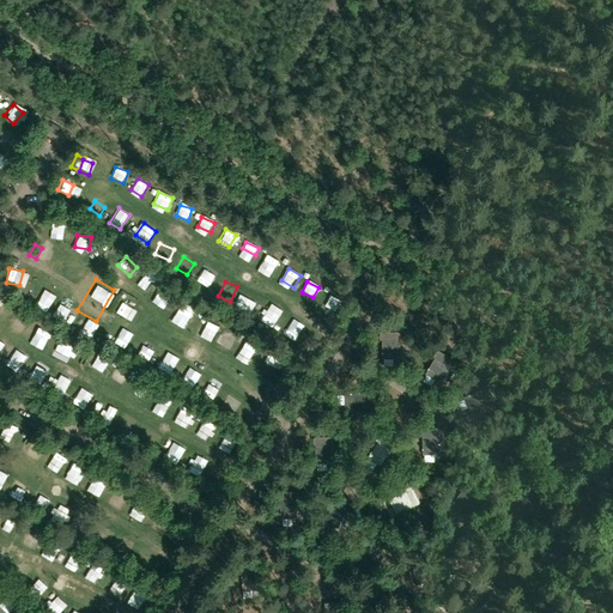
[(37,293),(32,307),(46,313),(50,299),(37,293)]
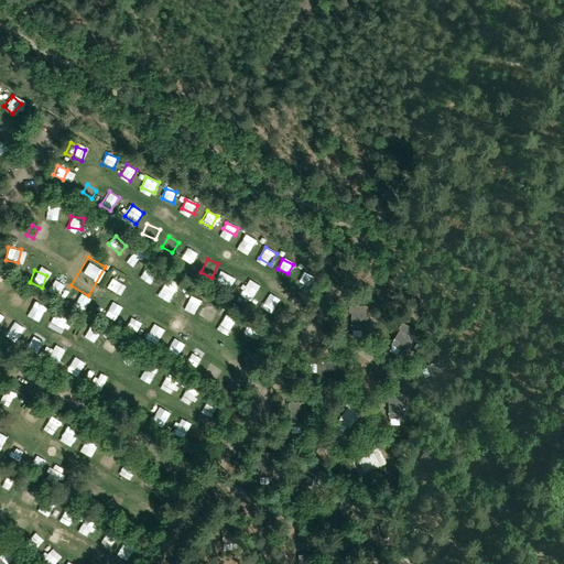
[(155,277),(144,270),(139,279),(151,285),(155,277)]
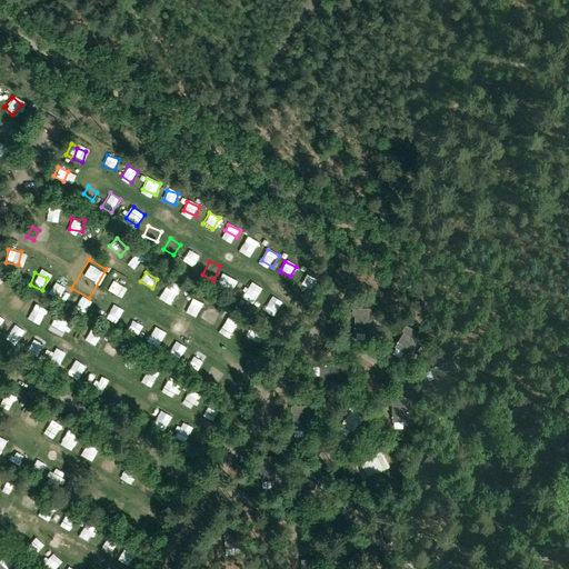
[(111,280),(106,290),(117,297),(122,287),(111,280)]
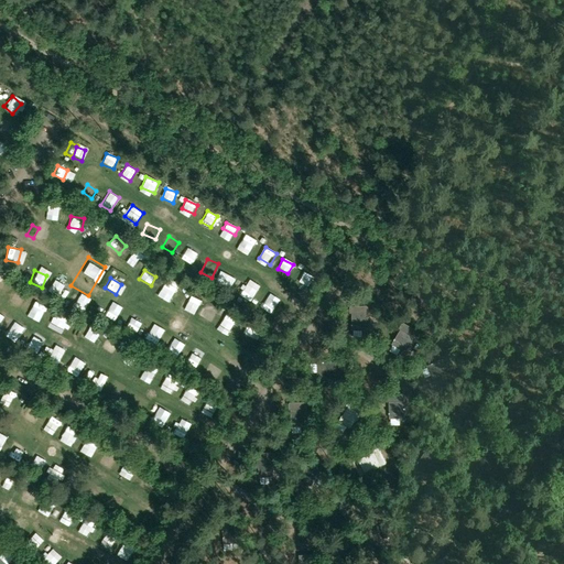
[(171,303),(175,284),(162,281),(158,300),(171,303)]
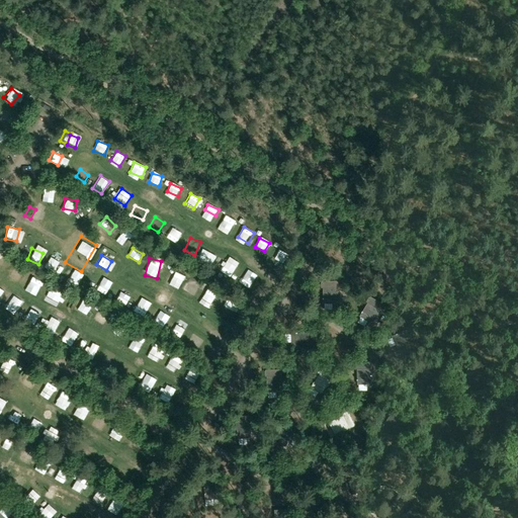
[(18,280),(23,270),(12,265),(8,275),(18,280)]
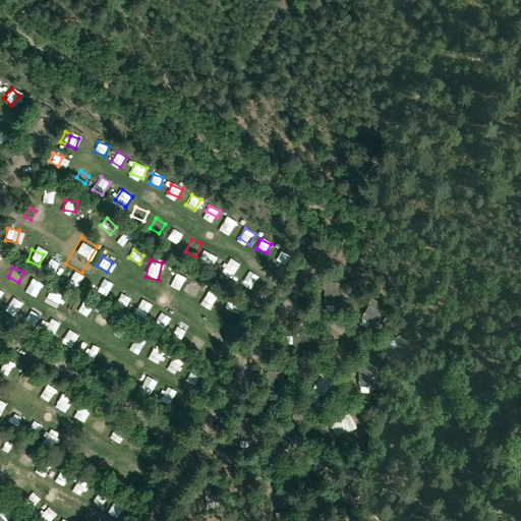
[(172,274),(165,288),(175,292),(181,278),(172,274)]
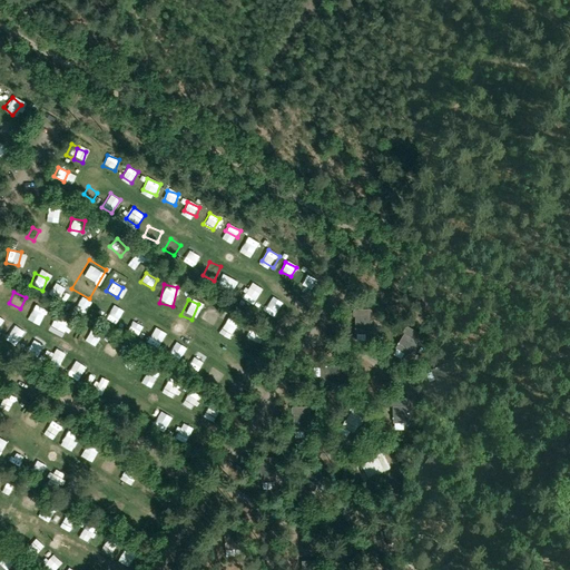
[(40,316),(45,311),(35,303),(30,310),(40,316)]
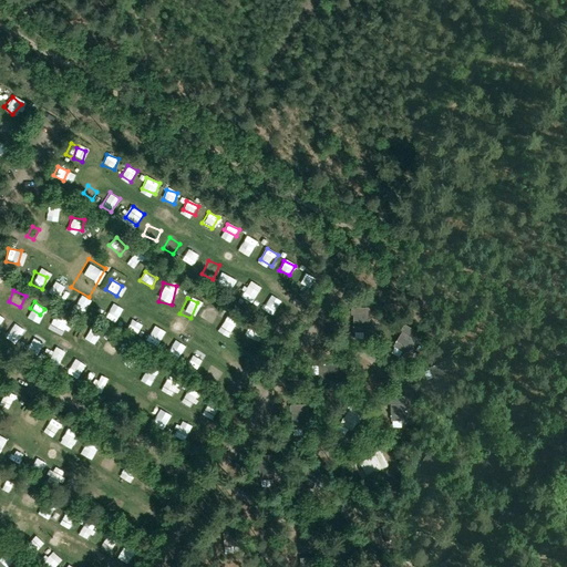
[(264,308),(267,319),(275,317),(271,306),(264,308)]
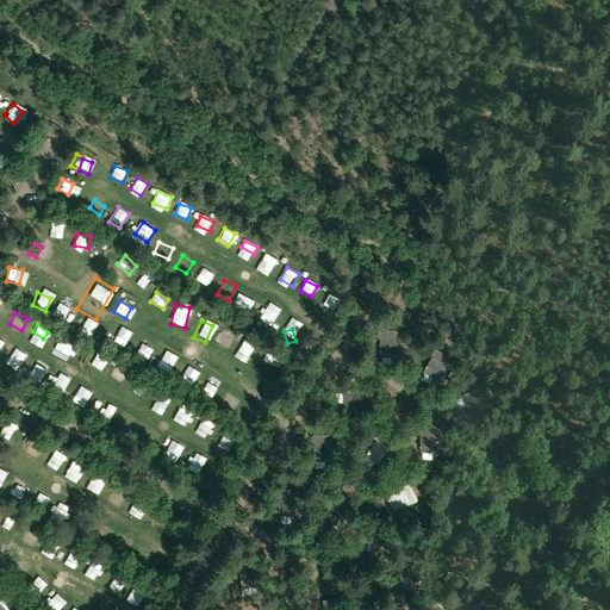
[(218,338),(232,344),(236,337),(222,331),(218,338)]
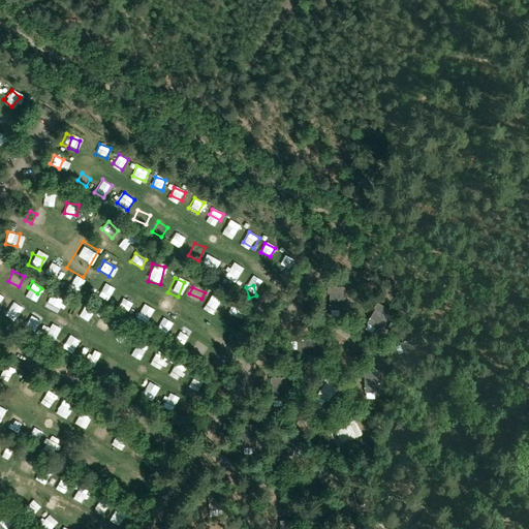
[(329,287),(329,310),(342,311),(342,287),(329,287)]
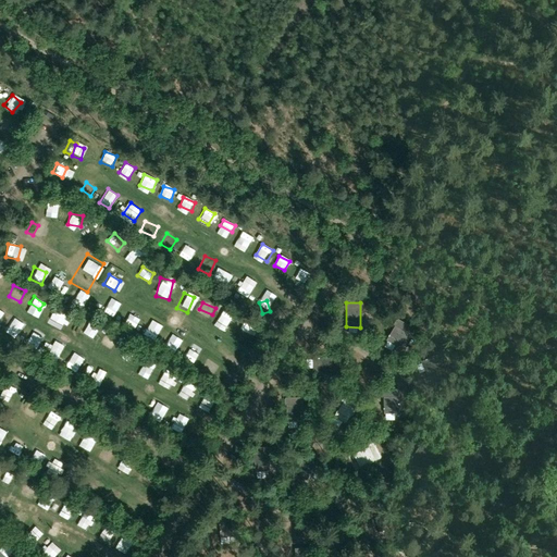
[(52,308),(49,314),(62,320),(64,313),(52,308)]
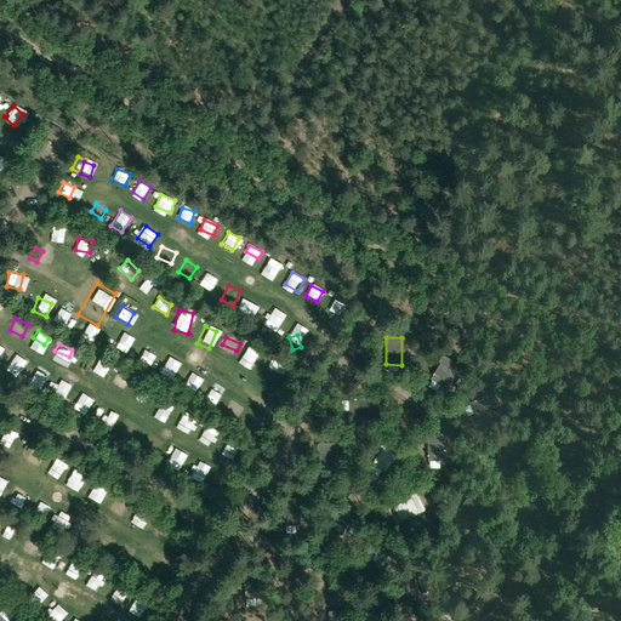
[(223,345),(221,349),(232,357),(235,352),(223,345)]
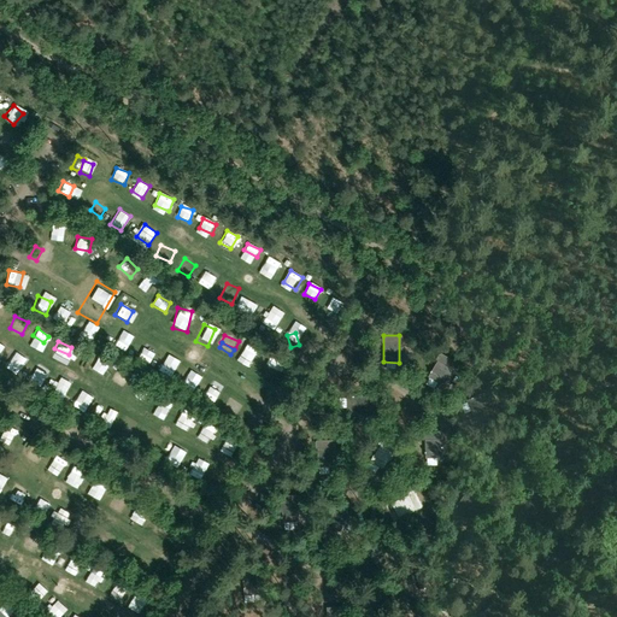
[(254,366),(260,350),(247,345),(241,362),(254,366)]
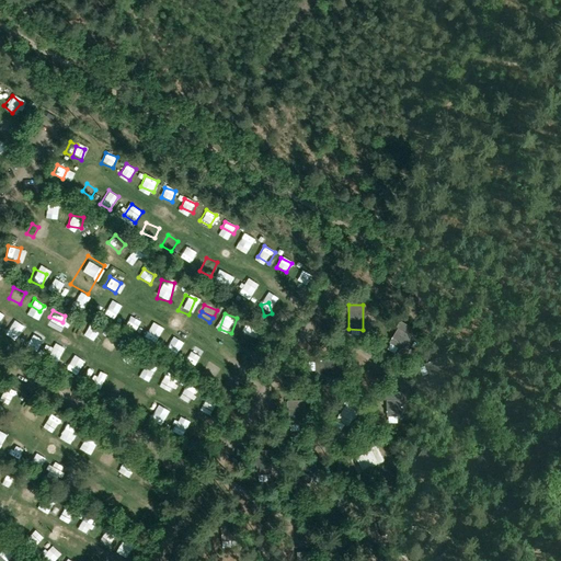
[(124,325),(133,333),(140,325),(132,318),(124,325)]
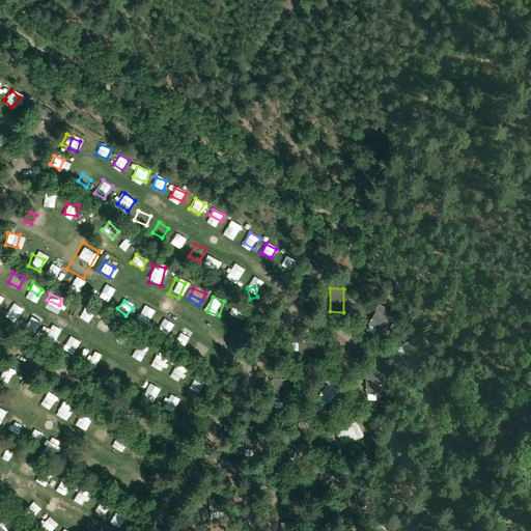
[(380,305),(367,325),(380,332),(391,312),(380,305)]
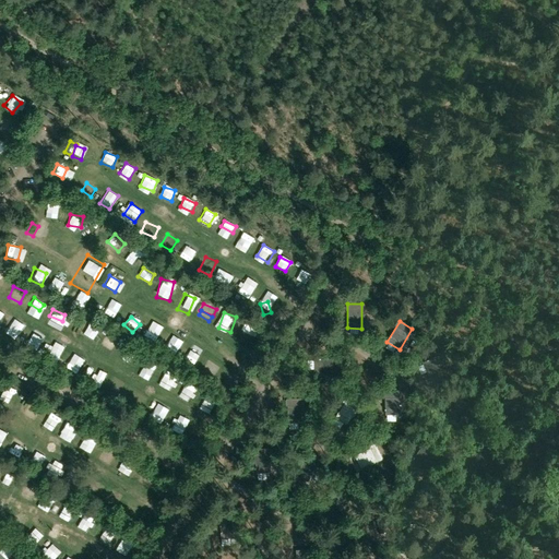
[(252,343),(259,330),(246,323),(239,337),(252,343)]
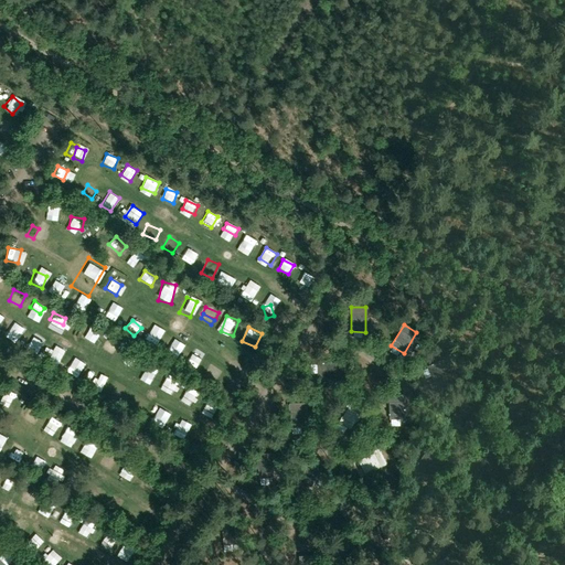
[(144,340),(148,345),(156,341),(151,334),(144,340)]
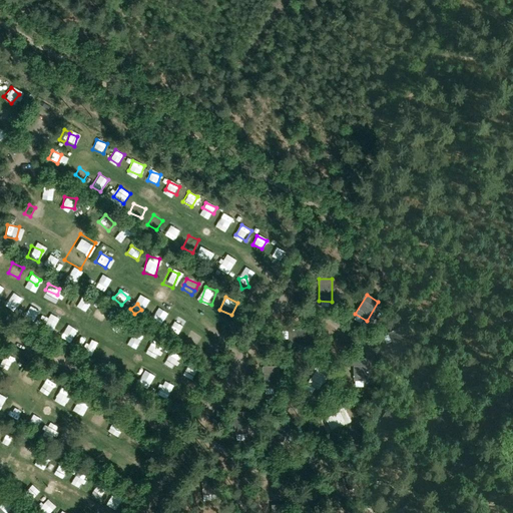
[(97,308),(92,318),(103,323),(108,313),(97,308)]
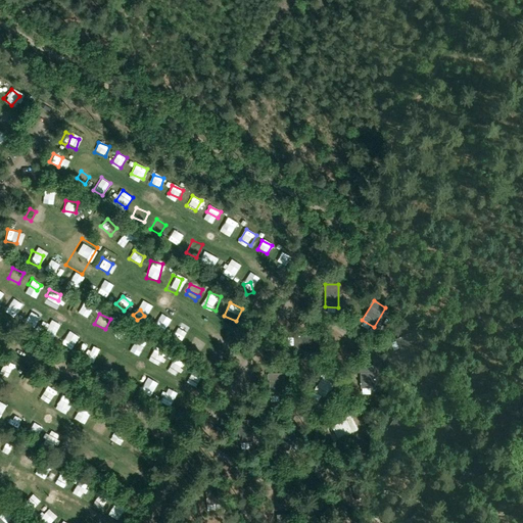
[(158,321),(155,328),(164,332),(168,325),(158,321)]
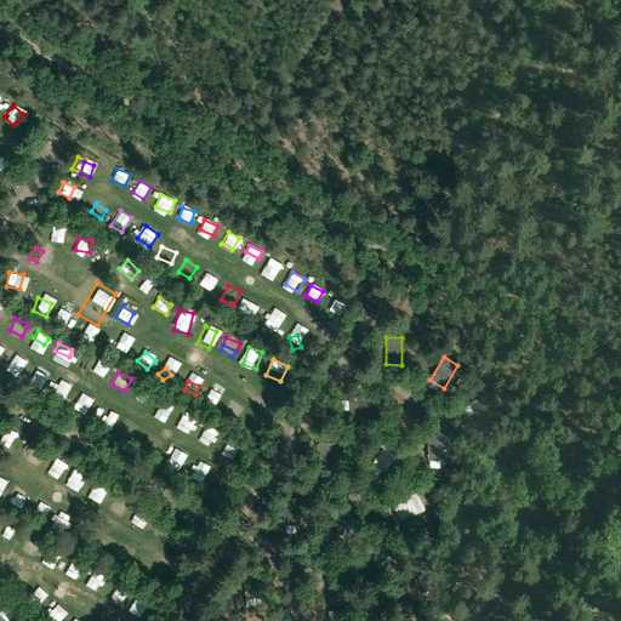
[(134,399),(143,405),(148,396),(140,391),(134,399)]
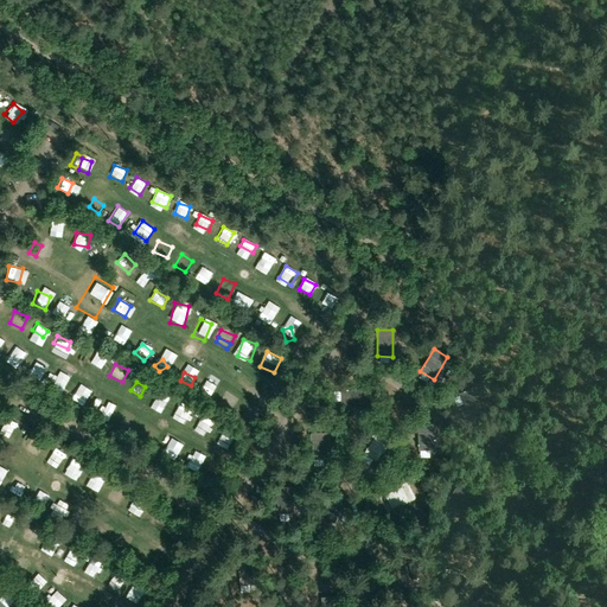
[(206,383),(203,391),(211,396),(216,387),(206,383)]
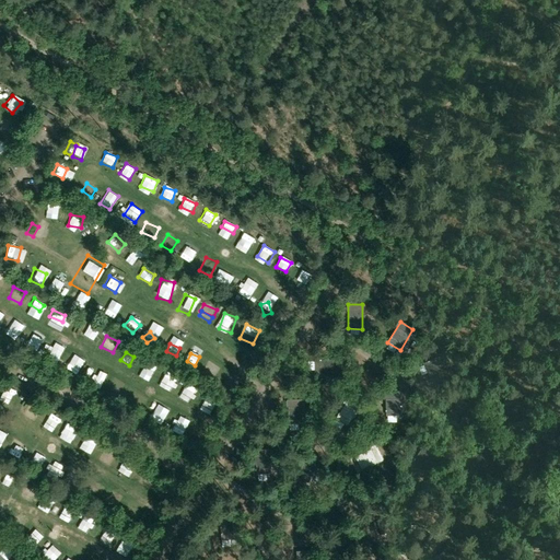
[(446,353),(423,363),(430,376),(452,365),(446,353)]
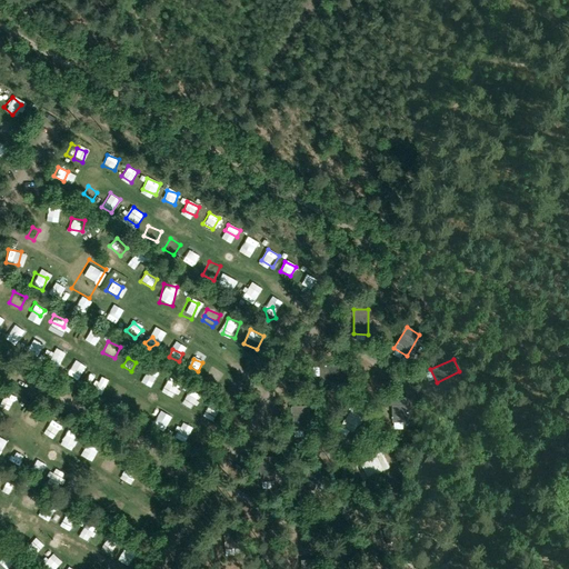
[(346,366),(320,366),(320,380),(346,381),(346,366)]
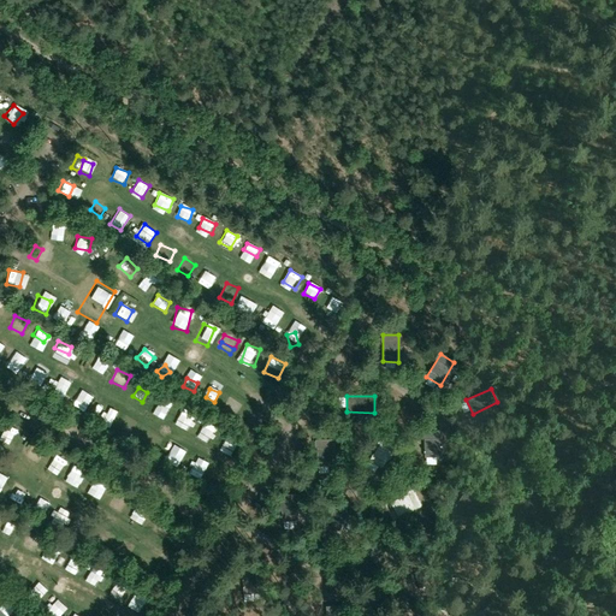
[(235,419),(242,404),(231,398),(223,413),(235,419)]
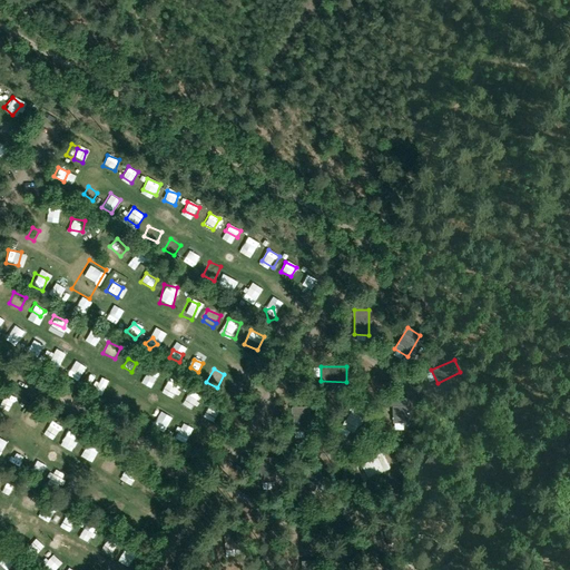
[(77,384),(81,380),(71,371),(67,375),(77,384)]
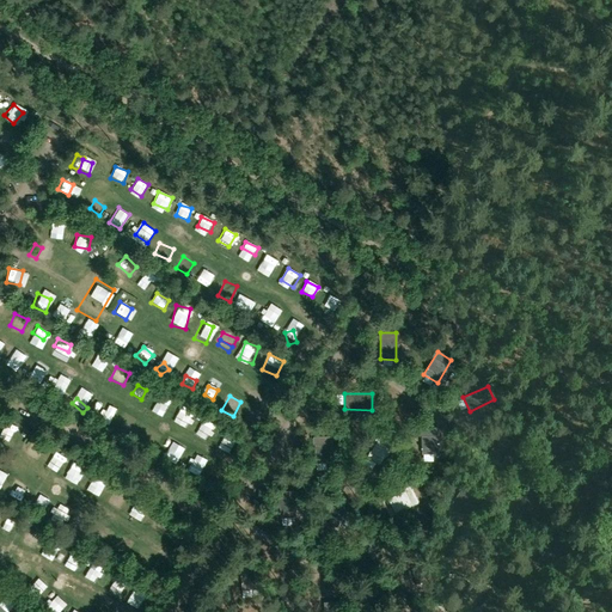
[(105,423),(116,416),(108,403),(97,411),(105,423)]
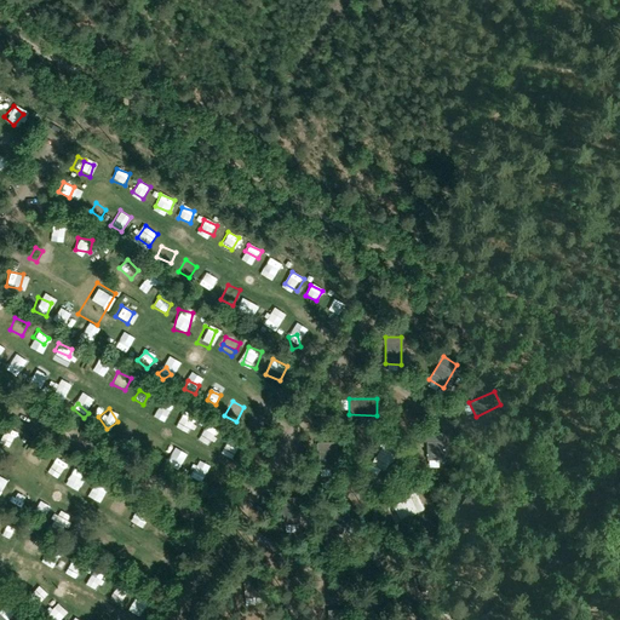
[(177,426),(190,432),(195,420),(183,414),(177,426)]
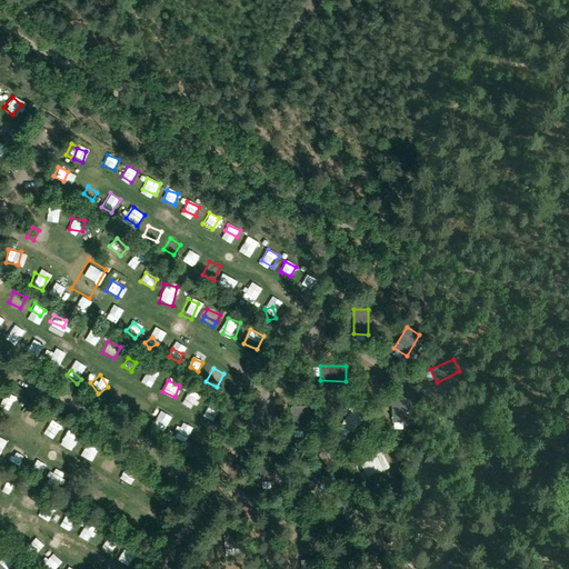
[(13,416),(22,402),(6,392),(2,398),(11,403),(6,411),(13,416)]
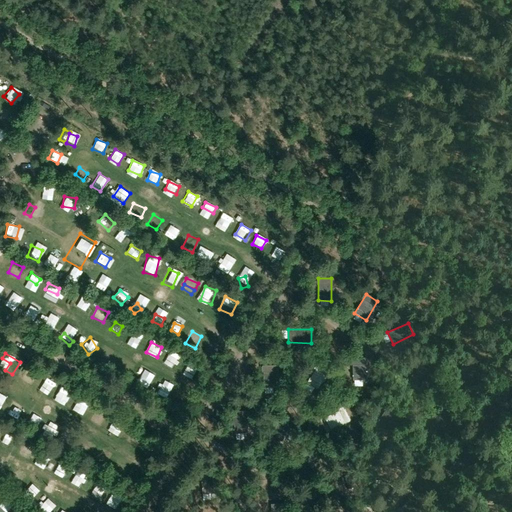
[(351,358),(352,381),(365,380),(365,358),(351,358)]
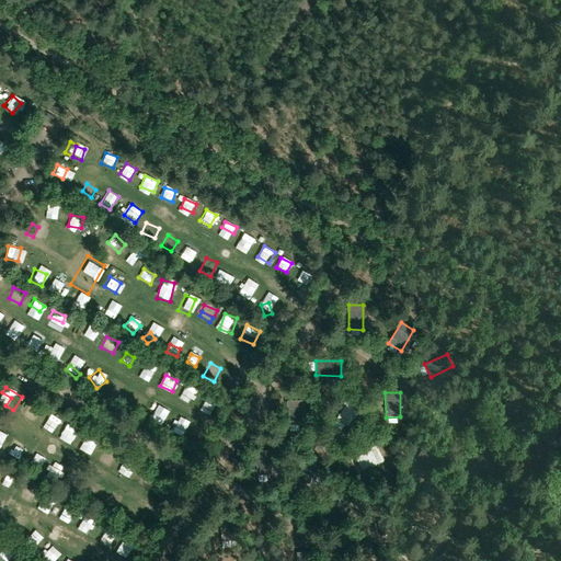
[(462,396),(448,416),(460,424),(473,403),(462,396)]
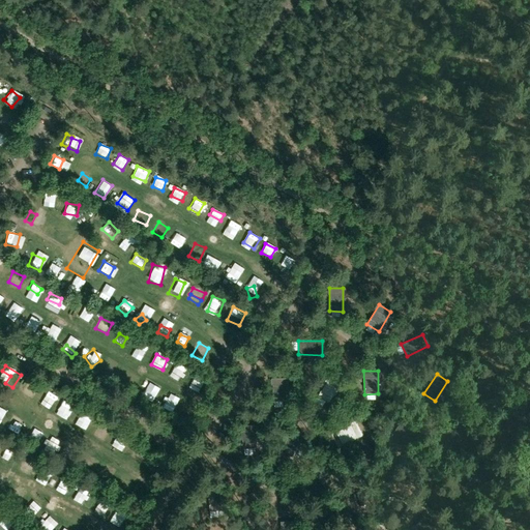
[(478,377),(480,400),(494,400),(492,376),(478,377)]
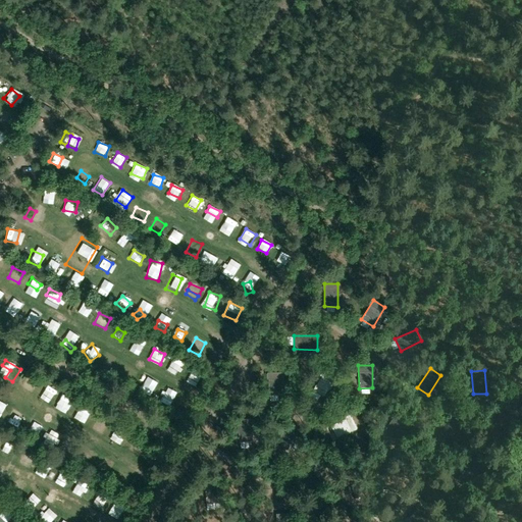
[(23,382),(36,388),(41,378),(28,372),(23,382)]
